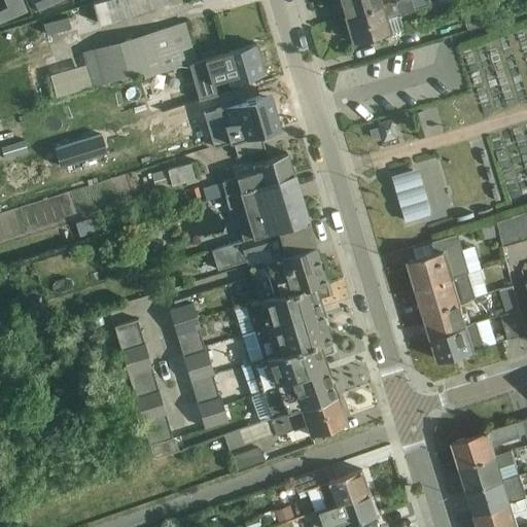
[(0,16),(0,19),(25,14),(22,0),(2,0),(4,9),(0,10),(0,16)]
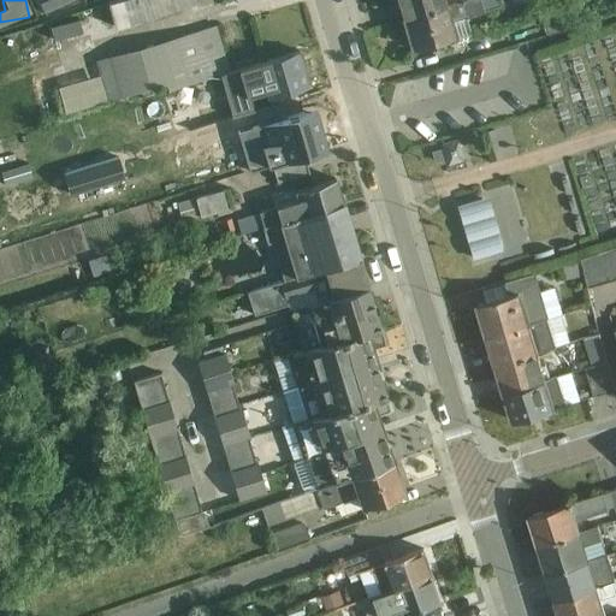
[(130,0),(10,37),(17,59),(69,42),(70,43),(203,4),(202,0),(130,0)]
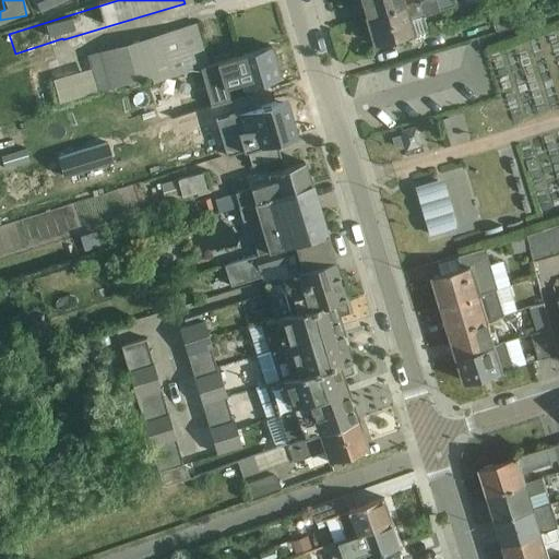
[(69,0),(37,0),(34,2),(39,14),(70,1),(69,0)]
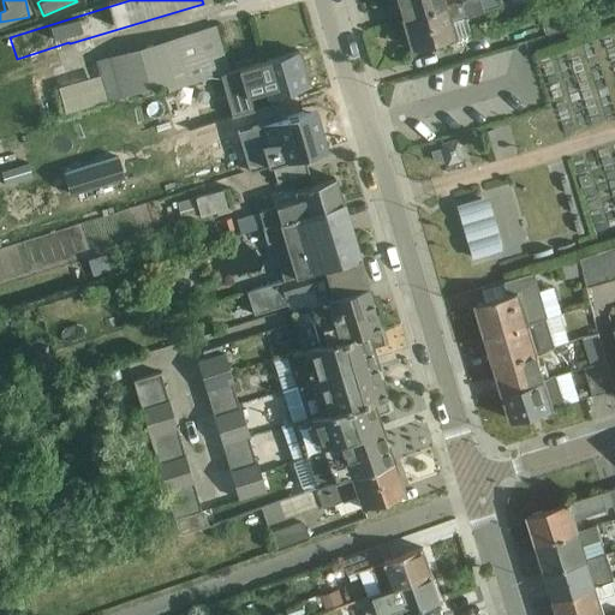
[(396,0),(404,21),(447,6),(445,0),(396,0)]
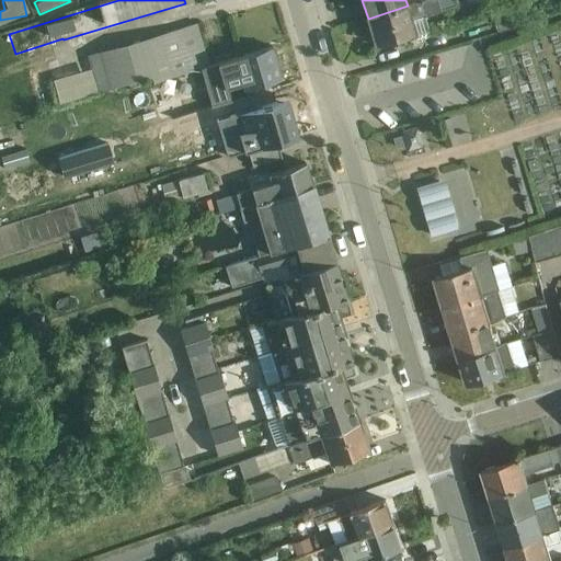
[(376,45),(393,41),(395,43),(431,33),(426,18),(442,12),(441,11),(456,7),(454,0),(425,0),(408,6),(368,19),(376,45)]
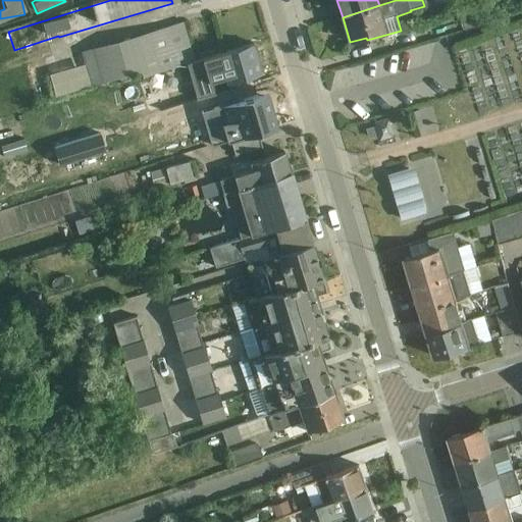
[(91,87),(143,72),(144,79),(188,65),(196,62),(184,22),(82,52),(91,87)]
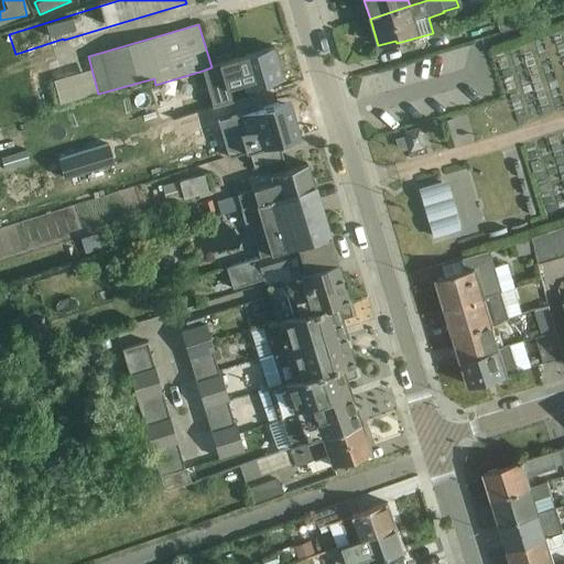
[(257,86),(283,78),(273,50),(212,67),(203,71),(214,108),(235,101),(230,89),(243,85),(247,97),(259,94),(257,86)]
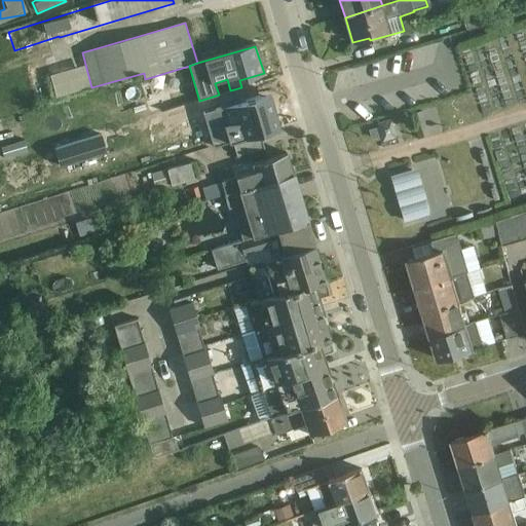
[(190,90),(171,97),(174,108),(194,102),(190,90)]
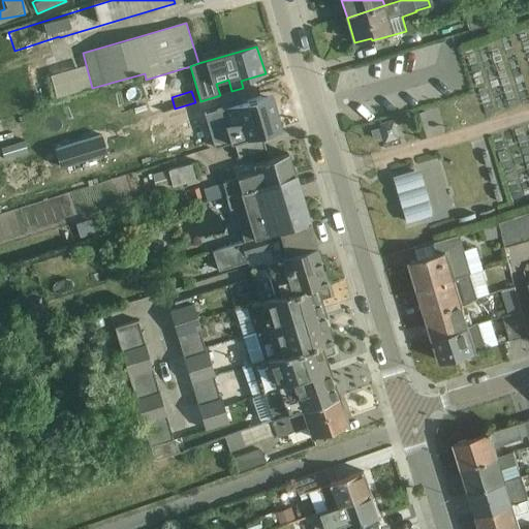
[(172,97),(147,103),(150,117),(175,109),(172,97)]
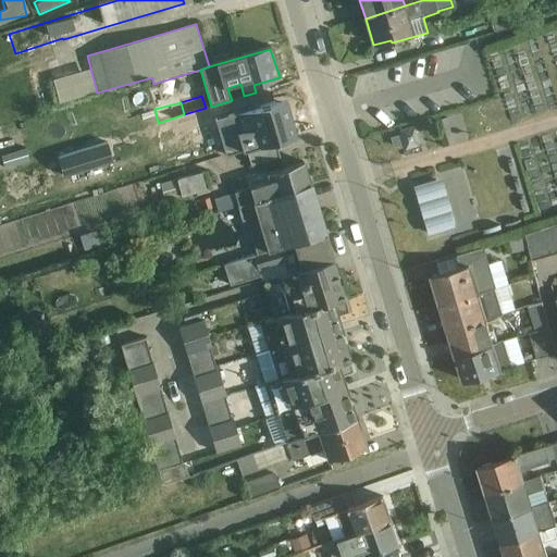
[(415,126),(399,132),(404,151),(421,147),(415,126)]
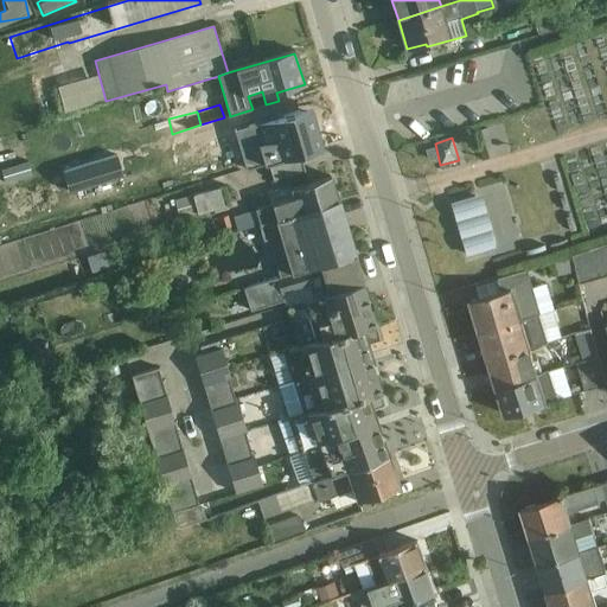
[(61,167),(68,191),(122,176),(115,152),(61,167)]
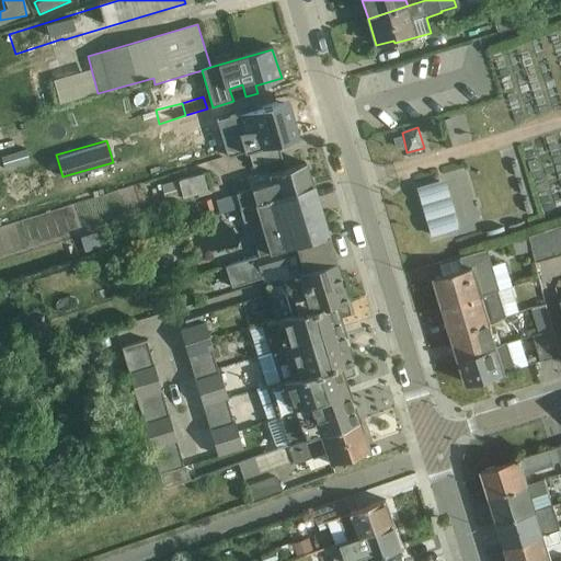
[(276,142),(249,151),(252,168),(282,160),(276,142)]
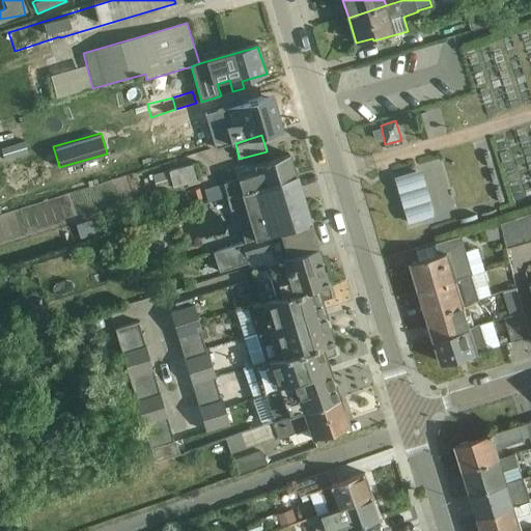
[(0,147),(0,155),(1,161),(26,155),(23,142),(0,147)]
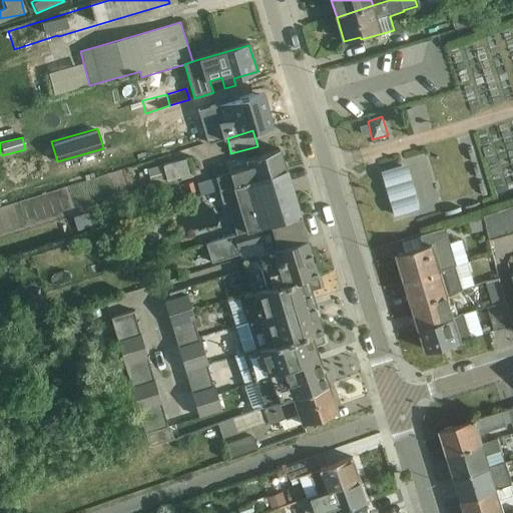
[(215,177),(219,191),(287,170),(280,151),(246,161),(248,168),(215,177)]
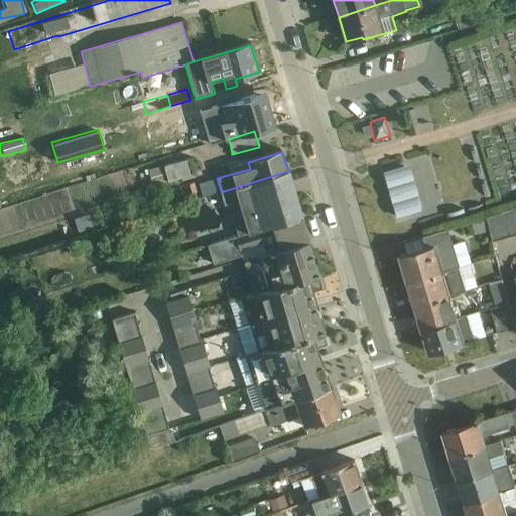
[(196,175),(190,159),(164,166),(168,182),(196,175)]
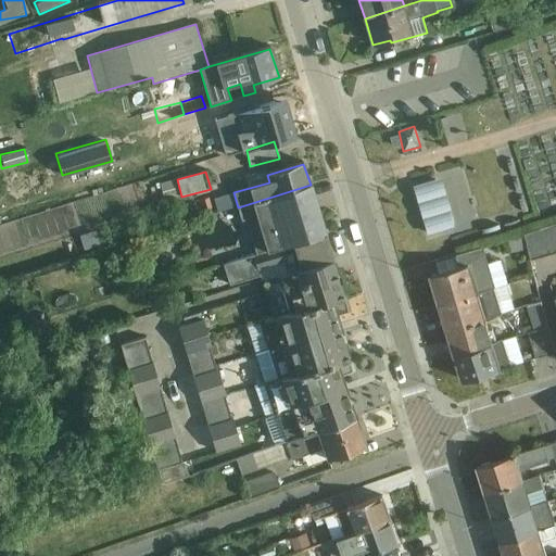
[(441,178),(414,187),(428,236),(455,228),(441,178)]
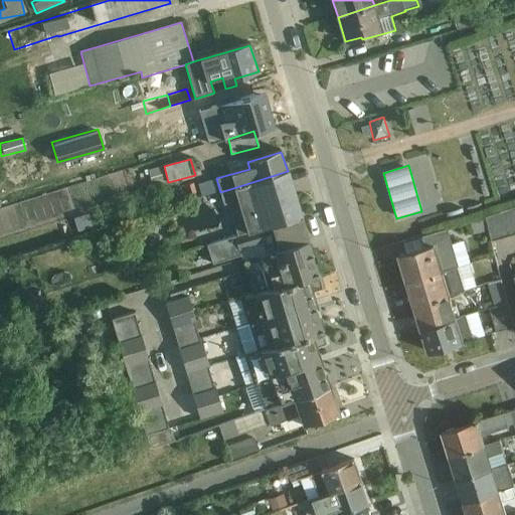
[(238,236),(301,217),(288,171),(220,192),(224,205),(228,204),(238,236)]
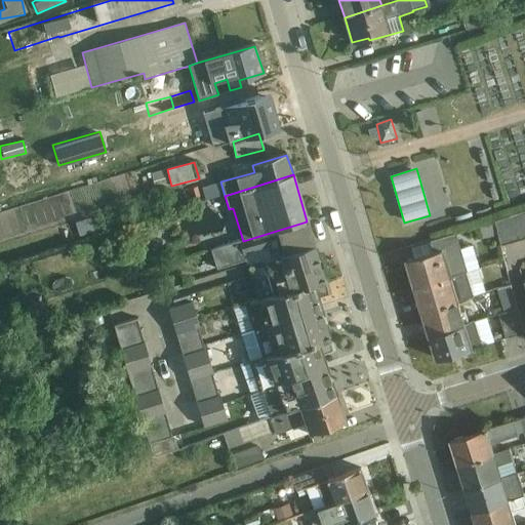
[(109,183),(113,195),(131,190),(128,177),(109,183)]
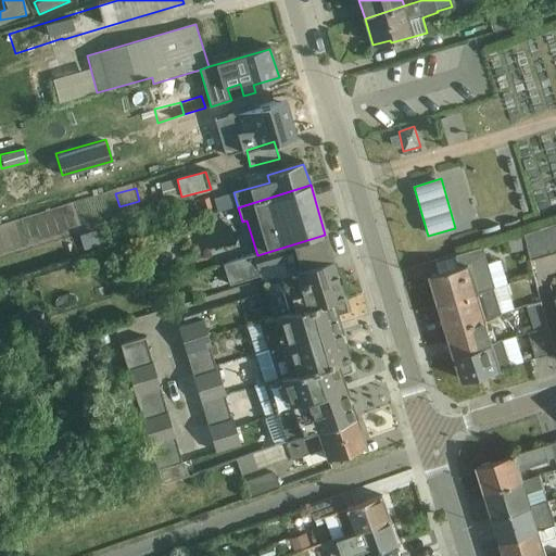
[(228,190),(214,194),(217,209),(231,204),(228,190)]
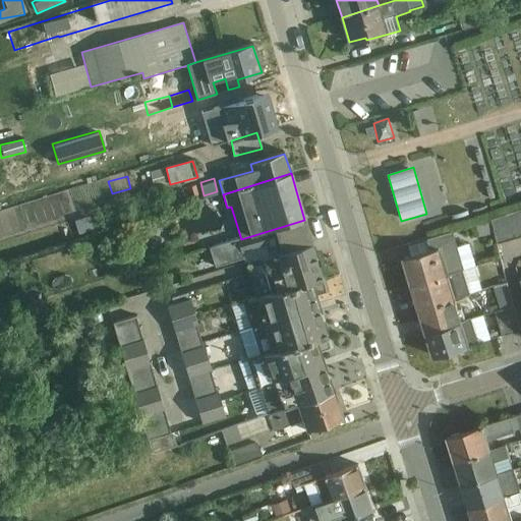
[(72,197),(80,221),(96,216),(89,193),(72,197)]
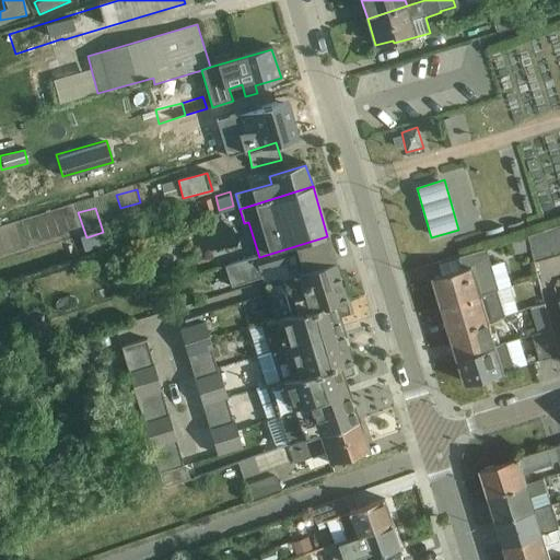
[(559,224),(527,237),(531,252),(535,263),(559,255),(559,224)]
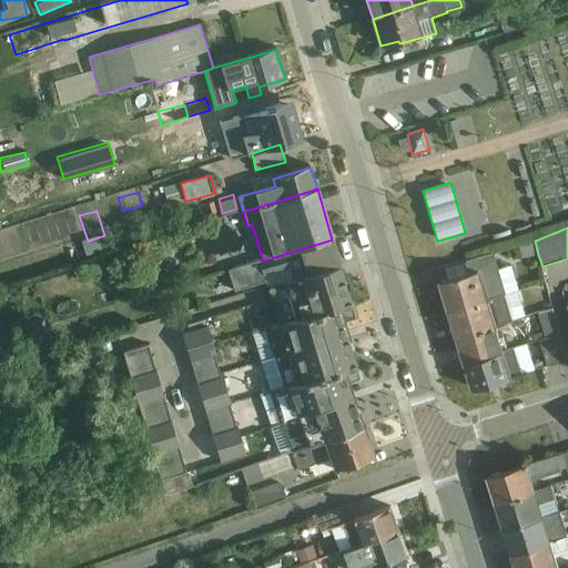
[(267,288),(340,266),(332,240),(263,261),(230,272),(235,292),(266,282),(267,288)]
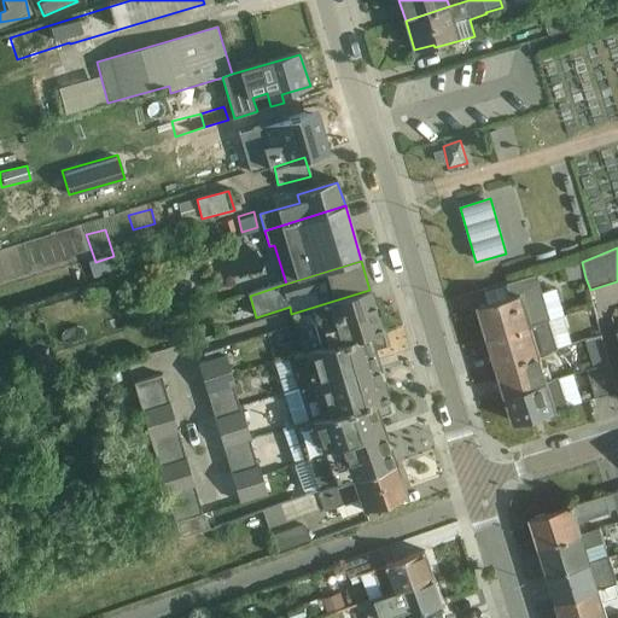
[(582,262),(563,267),(566,283),(586,278),(582,262)]
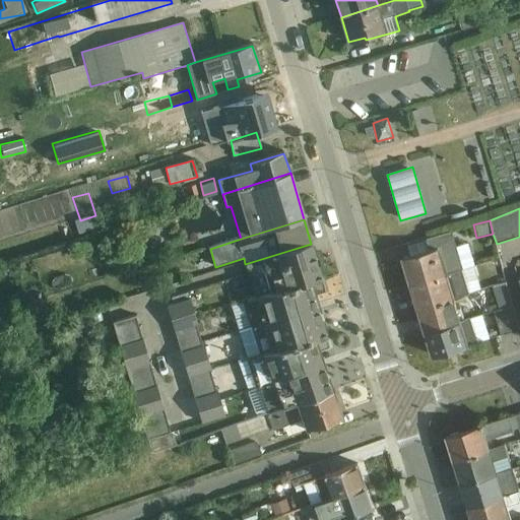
[(404,259),(412,285),(475,266),(469,244),(458,247),(453,232),(408,246),(411,257),(404,259)]
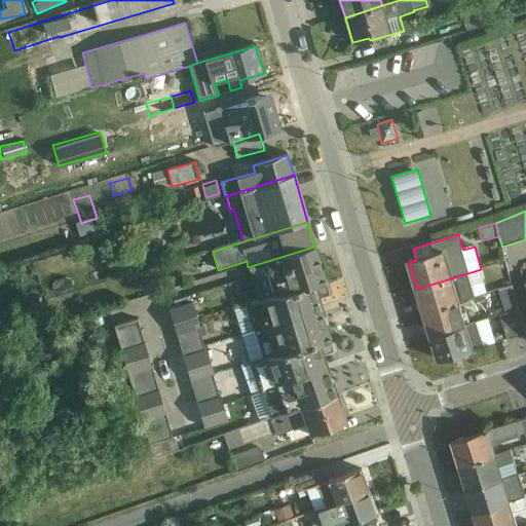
[(232,308),(237,324),(317,300),(330,296),(314,247),(248,267),(258,300),(232,308)]
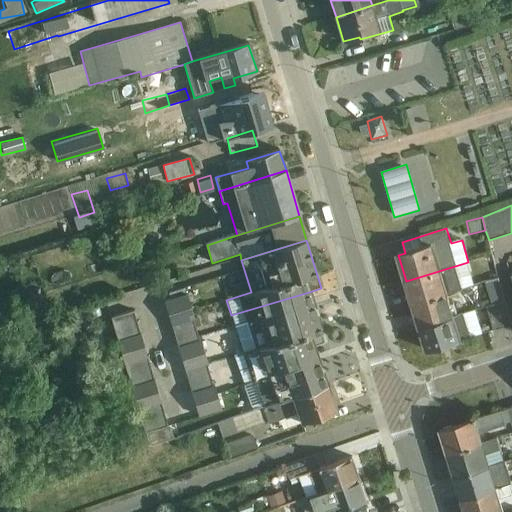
[(413,305),(449,294),(474,285),(468,262),(406,281),(413,305)]
